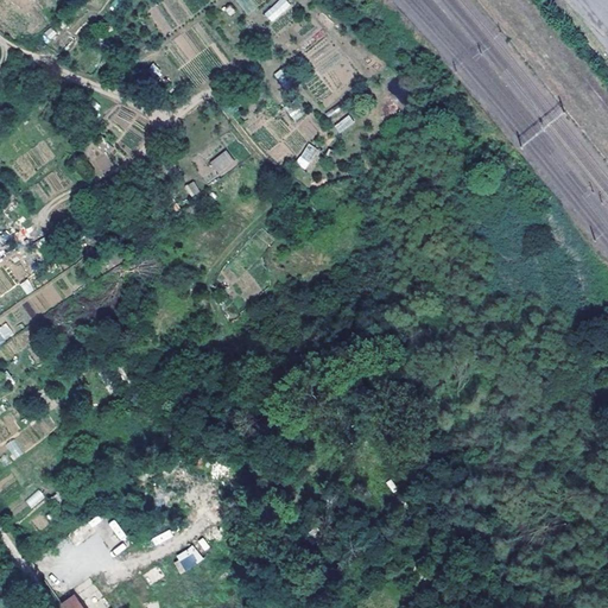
[(286,0),(279,0),(264,13),(272,23),(291,6),(286,0)]
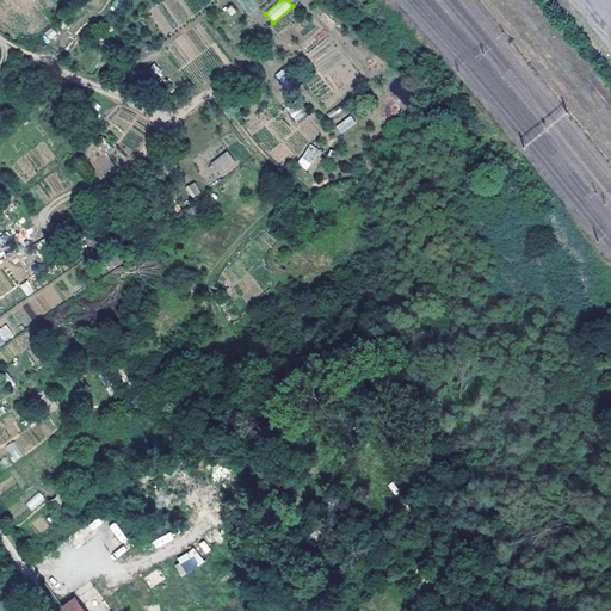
[(283,71),(276,74),(283,86),(290,81),(283,71)]
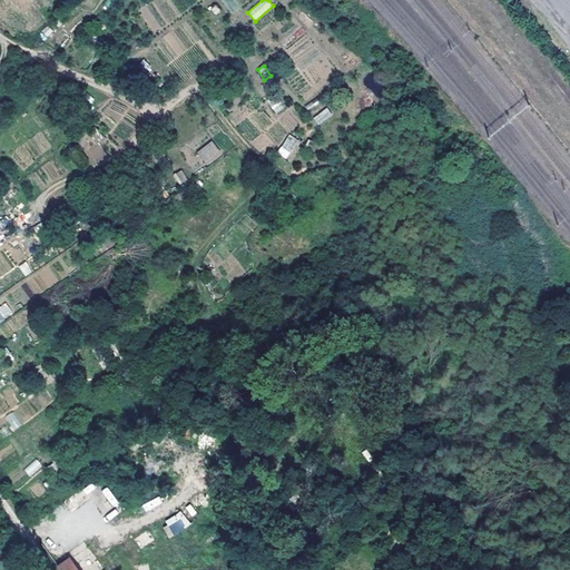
[(318,125),(333,115),(327,108),(313,118),(318,125)]
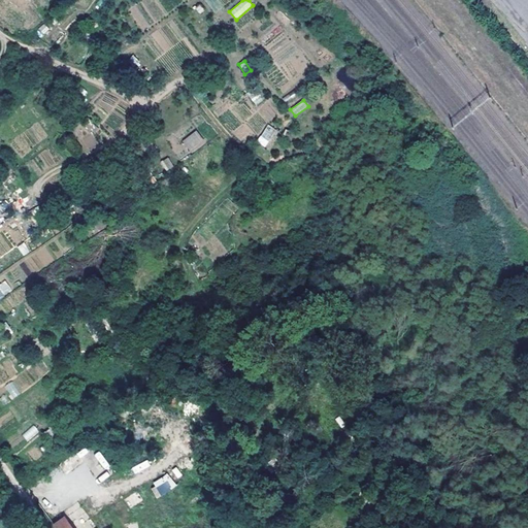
[(257,141),(267,147),(277,130),(268,125),(257,141)]
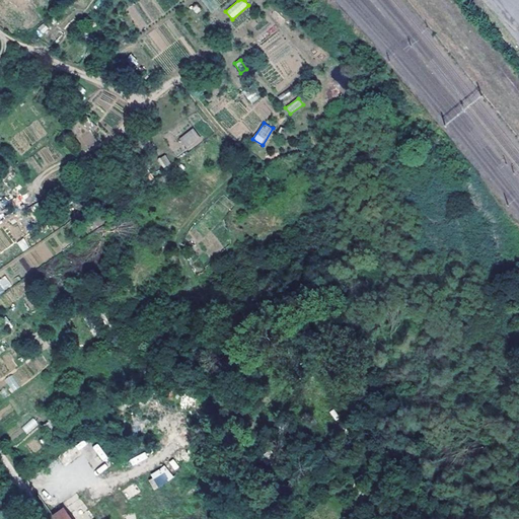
[(178,138),(188,151),(203,141),(194,128),(178,138)]
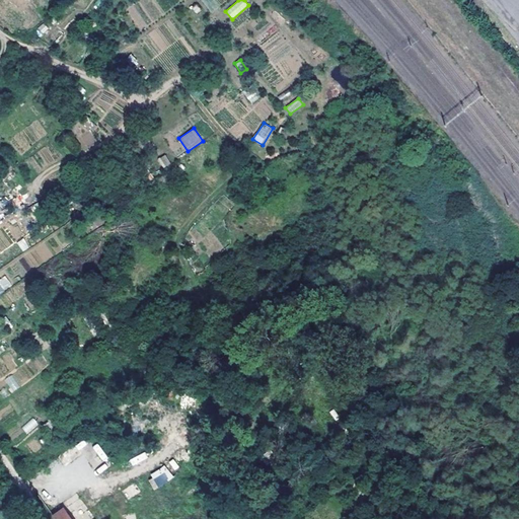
[(163,168),(171,164),(165,154),(158,159),(163,168)]
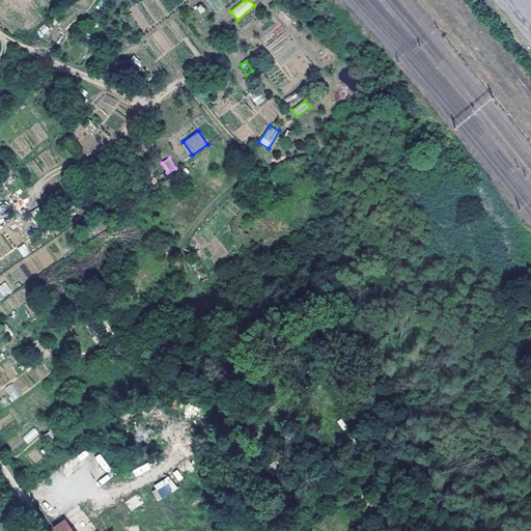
[(23,257),(29,253),(24,244),(18,248),(23,257)]
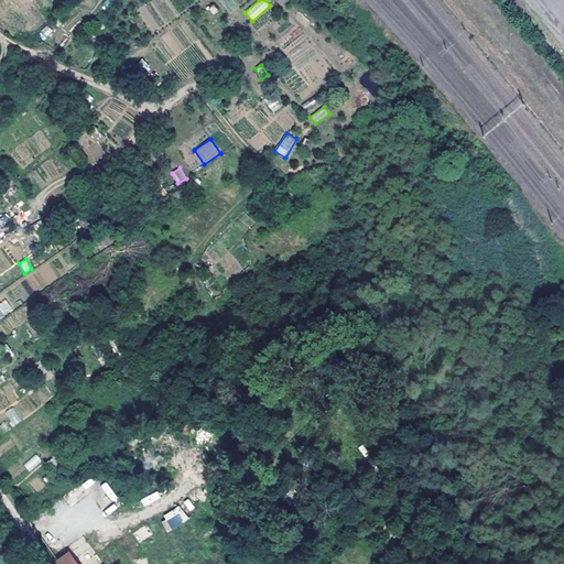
[(0,307),(4,315),(12,310),(6,300),(0,302),(0,307)]
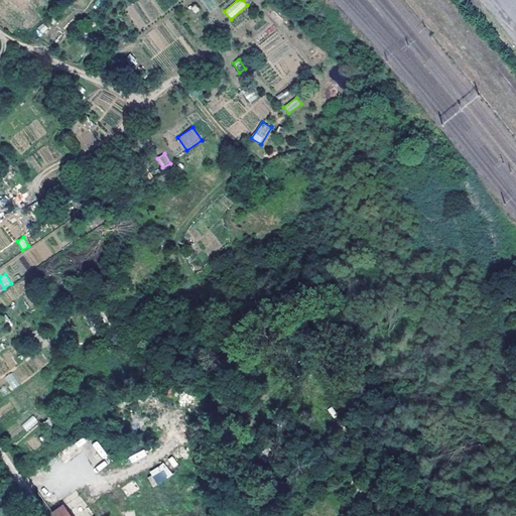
[(21,424),(26,431),(38,422),(33,415),(21,424)]
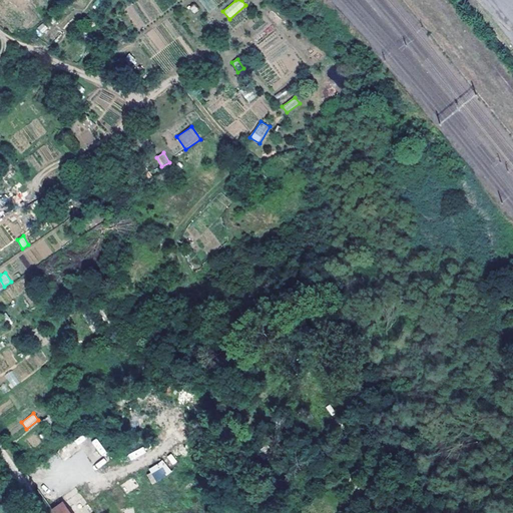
[(146,469),(153,483),(171,474),(164,460),(146,469)]
